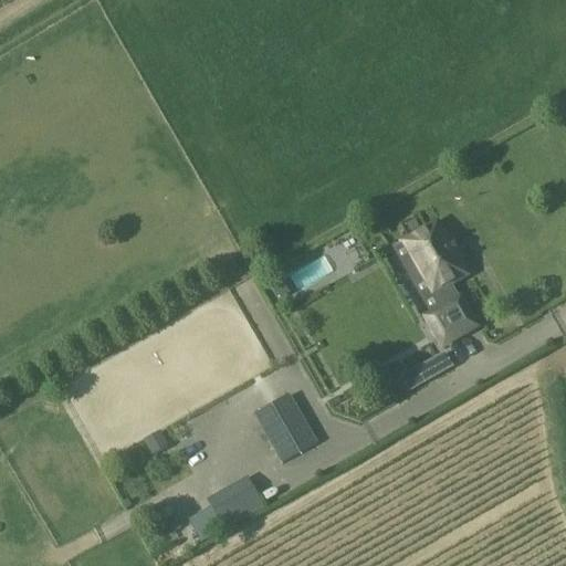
[(432,228),(402,245),(412,261),(408,263),(419,282),(422,280),(432,295),(436,294),(444,310),(425,320),(441,349),(477,328),(460,300),(458,302),(449,286),(462,279),(463,274),(456,261),(460,259),(449,240),(444,242),(438,230),(432,228)]
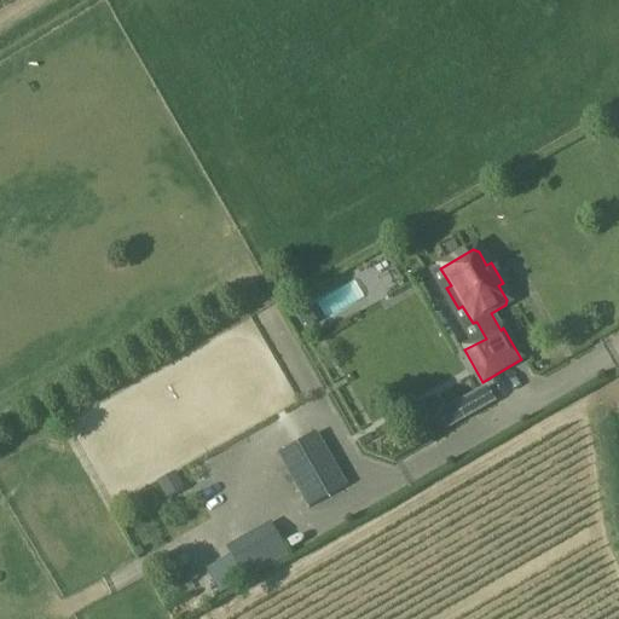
[(307,308),(294,316),(304,333),(317,324),(307,308)]
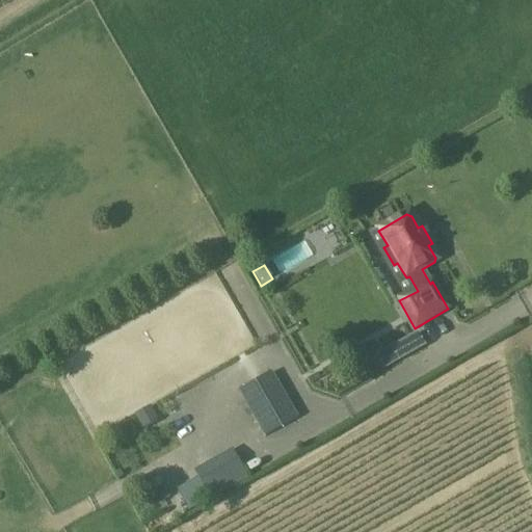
[(417,335),(393,349),(399,361),(423,347),(417,335)]
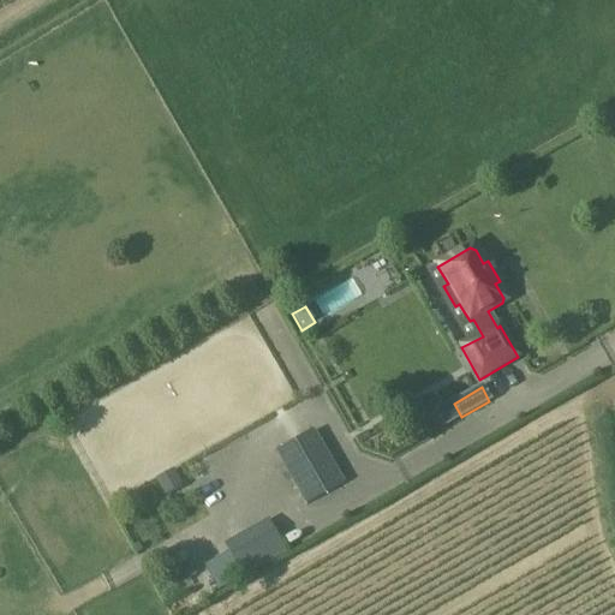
[(314,434),(278,454),(306,503),(342,483),(314,434)]
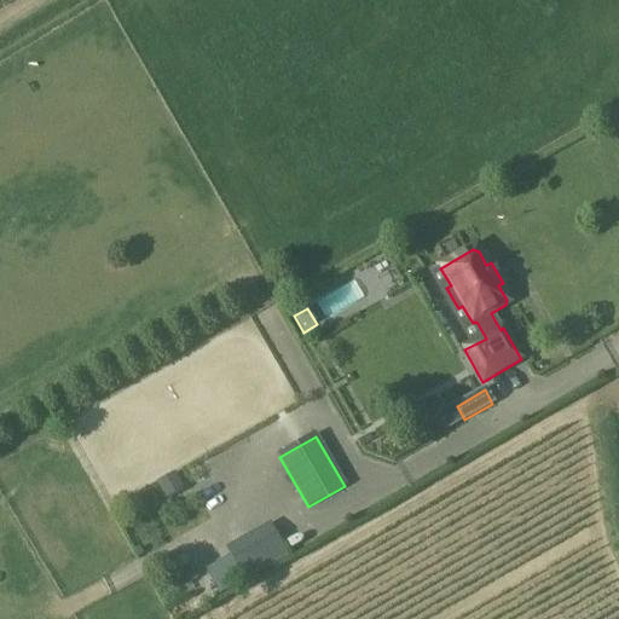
[(173,475),(158,484),(167,499),(181,491),(173,475)]
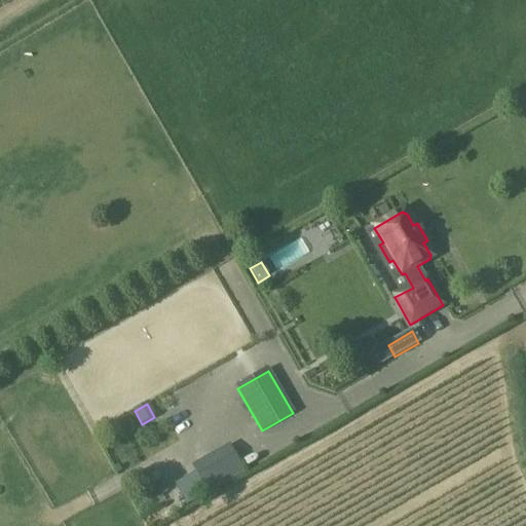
[(231,444),(191,461),(196,473),(175,483),(184,503),(246,476),(231,444)]
